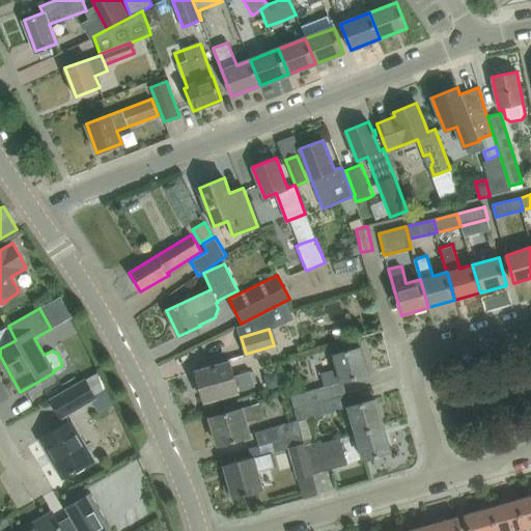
[(343,381),(368,373),(361,346),(333,355),(337,368),(320,373),(324,386),(343,381)]
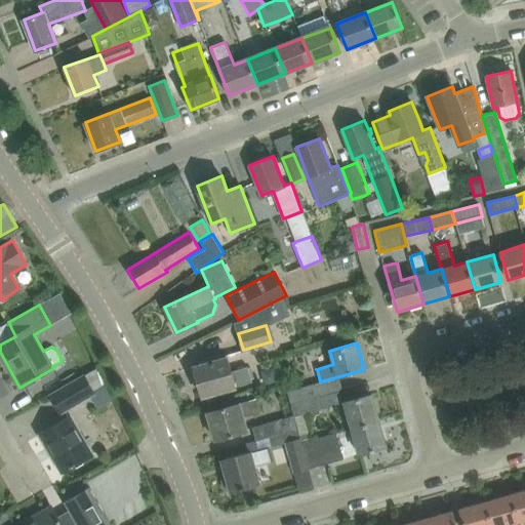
[(203,397),(223,391),(236,388),(235,387),(252,381),(248,366),(231,371),(227,357),(194,366),(195,367),(200,384),(203,382),(206,394),(202,396),(203,397)]
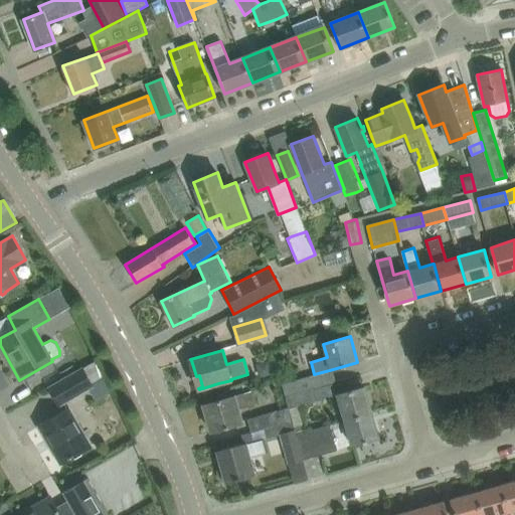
[(96,360),(82,368),(49,387),(59,404),(106,378),(96,360)]
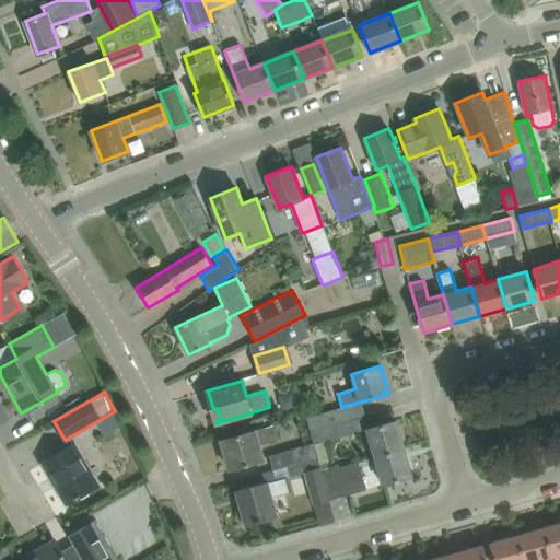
[(292,393),(278,396),(281,410),(296,407),(292,393)]
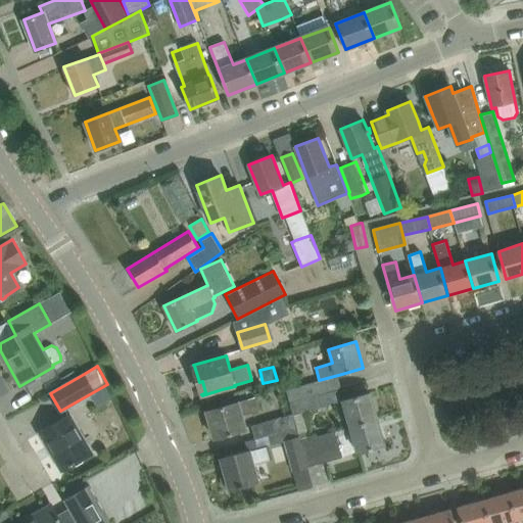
[(319,380),(286,389),(290,402),(320,394),(338,389),(341,388),(338,375),(319,380)]
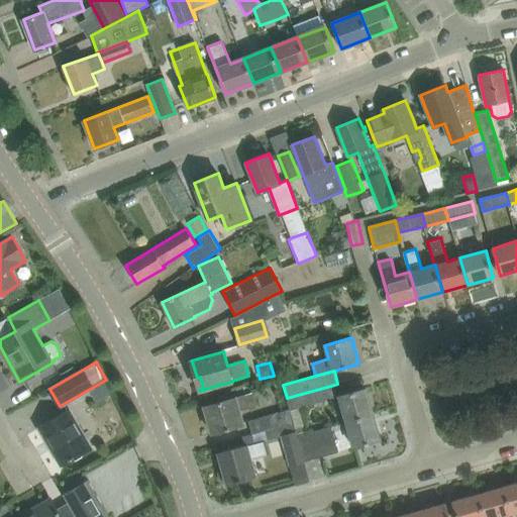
[(374,415),(366,388),(339,396),(346,422),(374,415)]
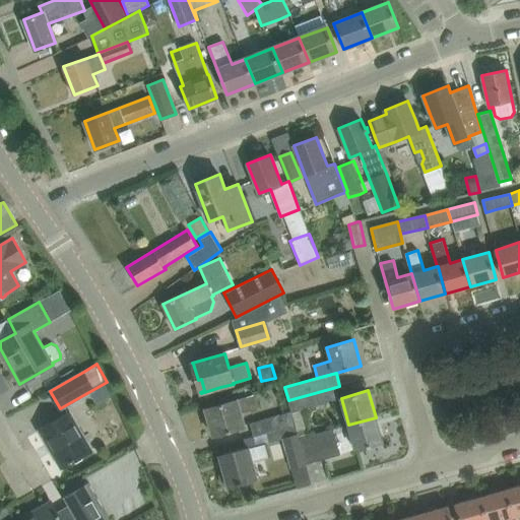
[(291,410),(290,410),(295,425),(299,439),(310,436),(306,437),(304,429),(298,431),(296,425),(308,421),(304,408),(321,403),(318,392),(288,400),(291,410)]
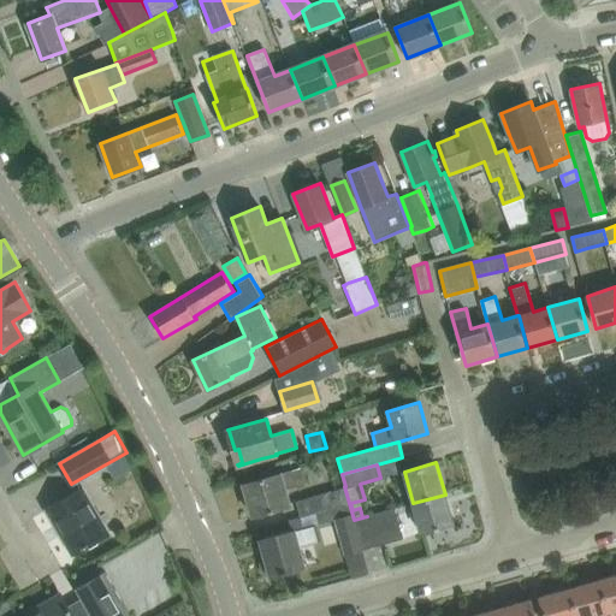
[(253,516),(276,509),(289,505),(284,491),(307,485),(301,467),(243,484),(253,516)]
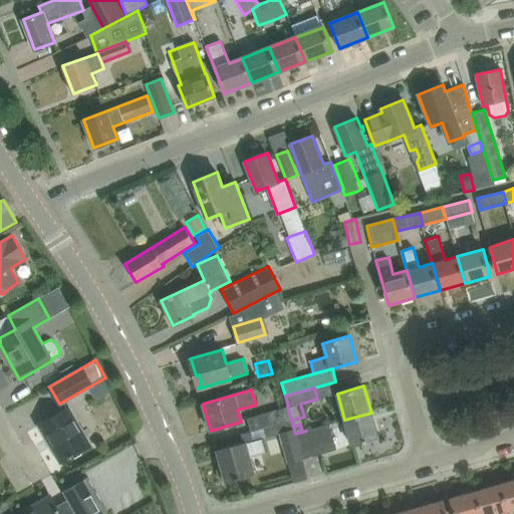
[(251,432),(264,428),(291,420),(287,406),(247,418),(251,432)]
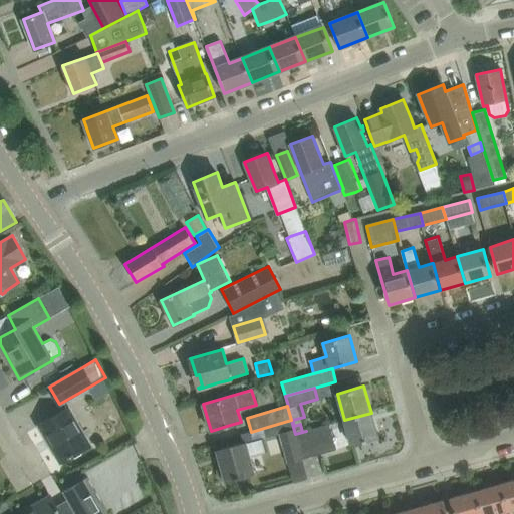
[(68,408),(39,425),(60,462),(68,457),(69,458),(74,455),(73,454),(90,445),(68,408)]
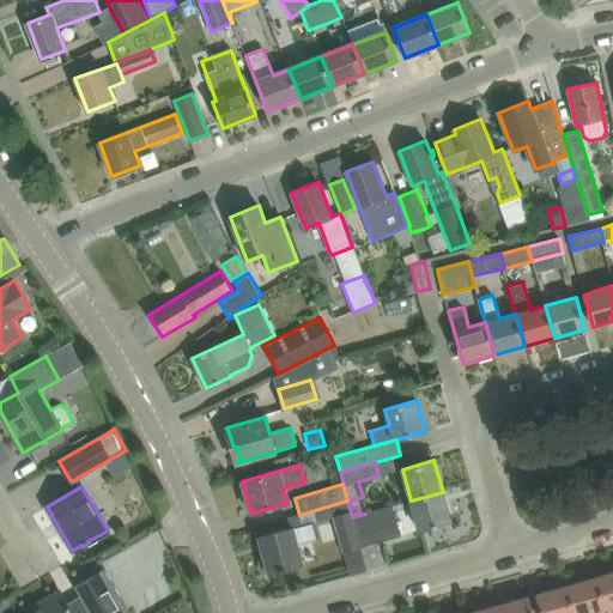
[(443,492),(411,501),(419,530),(451,522),(443,492)]
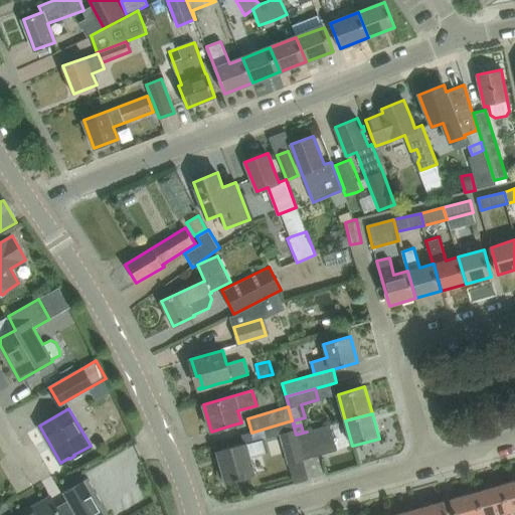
[(281,435),(289,464),(304,460),(296,435),(292,420),(265,428),(267,439),(281,435)]
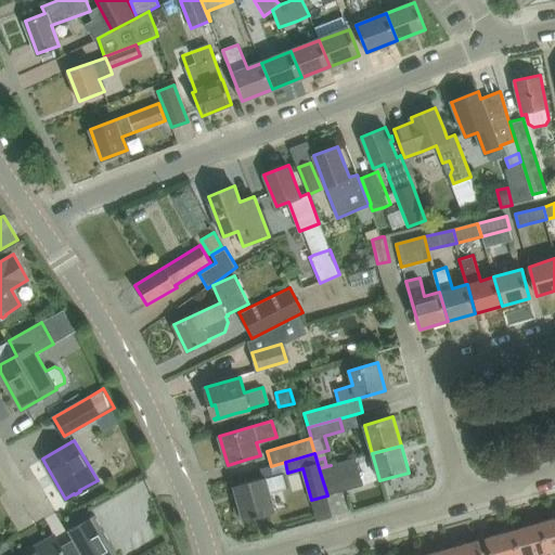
[(356,459),(331,465),(319,468),(327,495),(363,486),(356,459)]
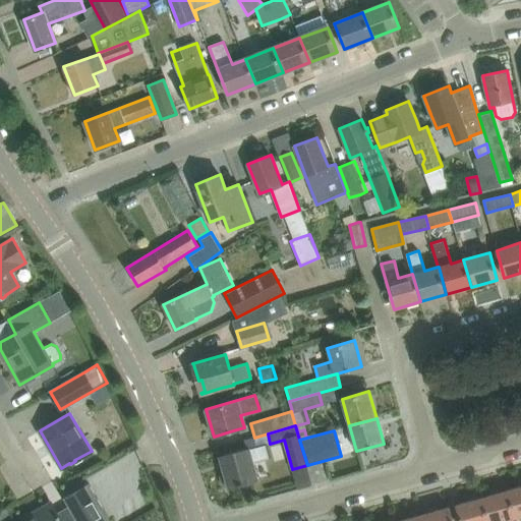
[(266,446),(257,448),(254,437),(242,441),(245,450),(220,457),(228,487),(258,479),(253,462),(269,458),(266,446)]
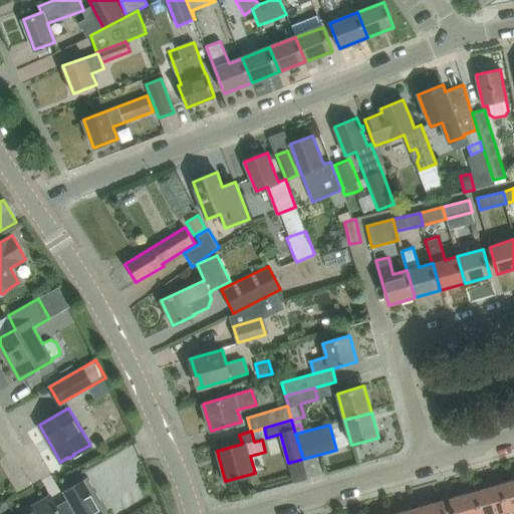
[(513,513),(513,479),(500,483),(508,511),(509,513),(513,513)]
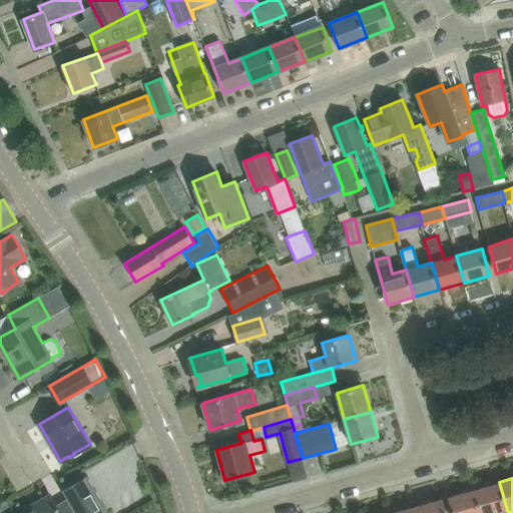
[(102,512),(83,479),(64,490),(68,498),(77,512),(102,512)]
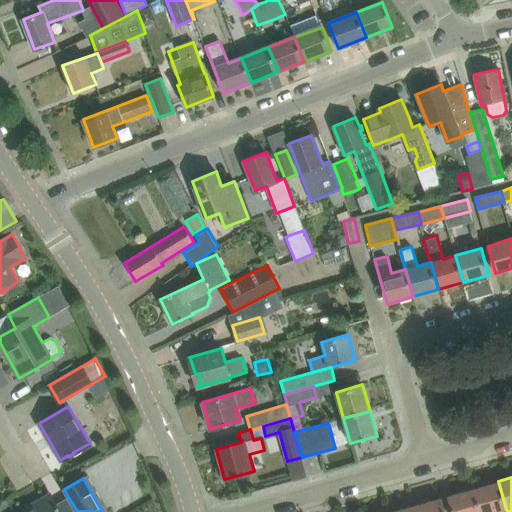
[(498,481),(474,488),(480,511),(495,511),(506,509),(498,481)]
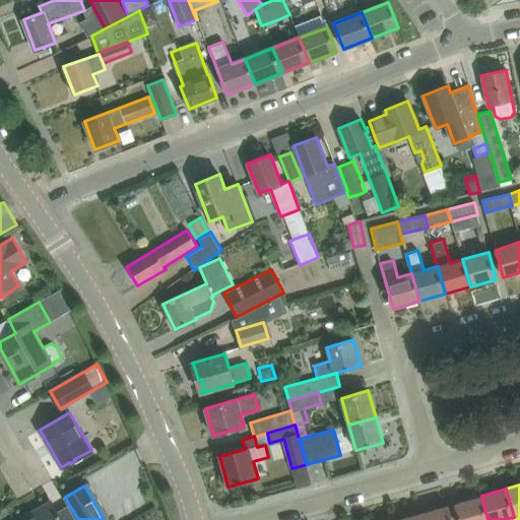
[(488,519),(481,496),(455,504),(459,519),(488,519)]
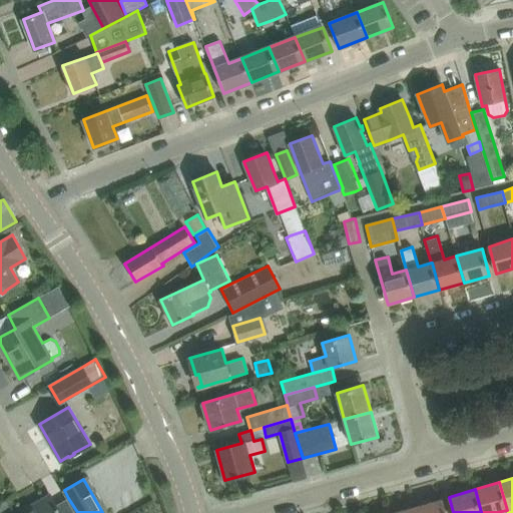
[(77,512),(68,498),(67,498),(69,501),(58,508),(52,498),(51,498),(52,500),(28,512),(26,512),(25,512),(77,512)]
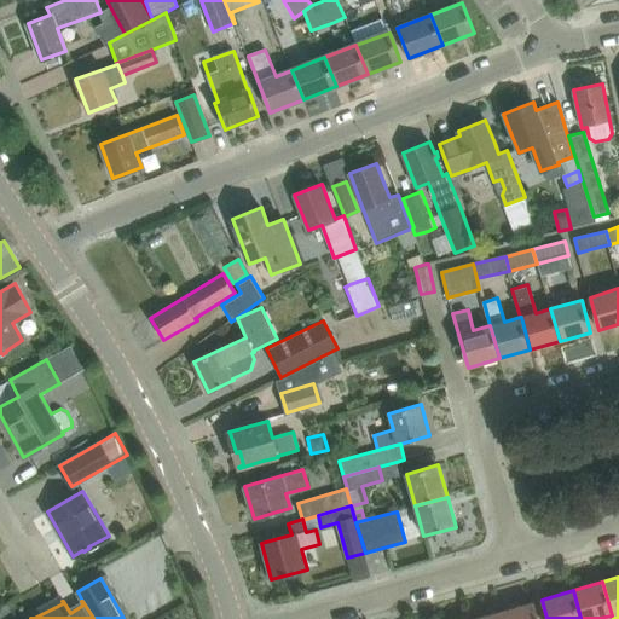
[(538,618),(533,602),(502,611),(503,618),(538,618)]
